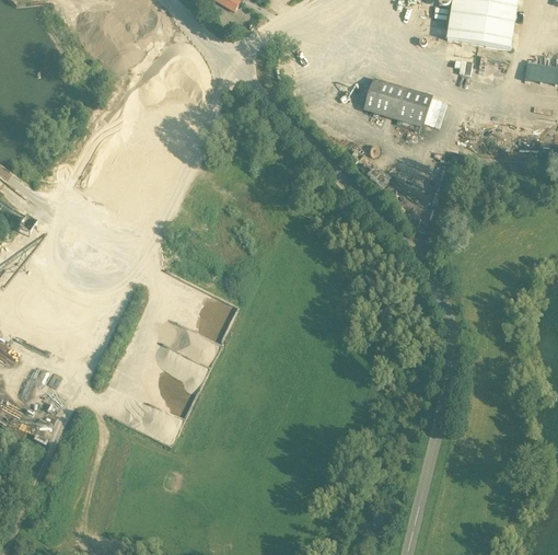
[(218,0),(233,9),(239,0),(241,0),(218,0)]
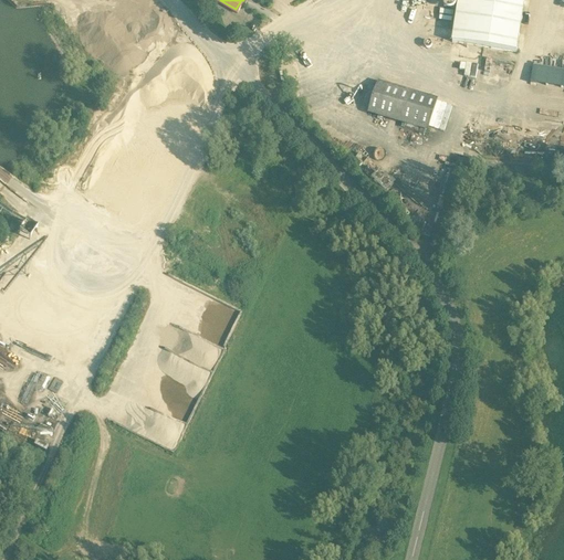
[(456,0),(450,37),(517,46),(523,0),(456,0)]
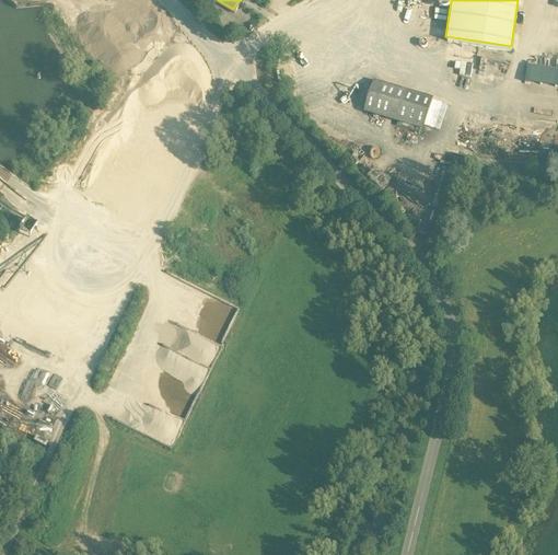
[(468,71),(471,58),(457,56),(455,69),(468,71)]
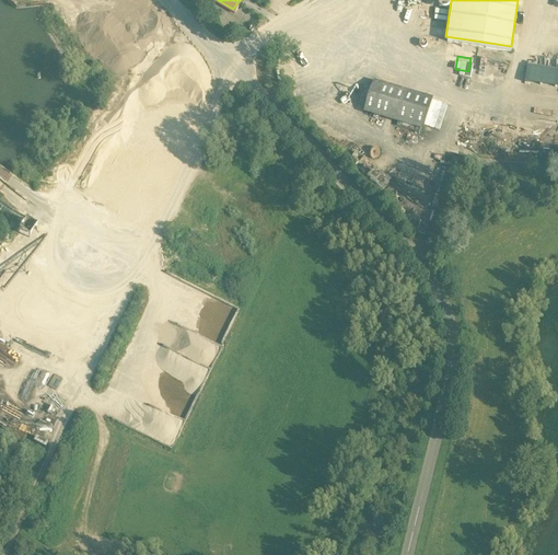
[(557,62),(526,58),(523,77),(557,81),(557,62)]
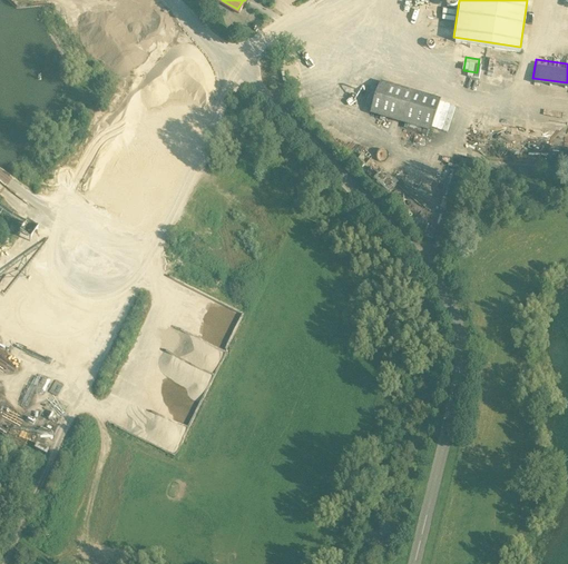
[(369,110),(430,128),(440,96),(379,78),(369,110)]
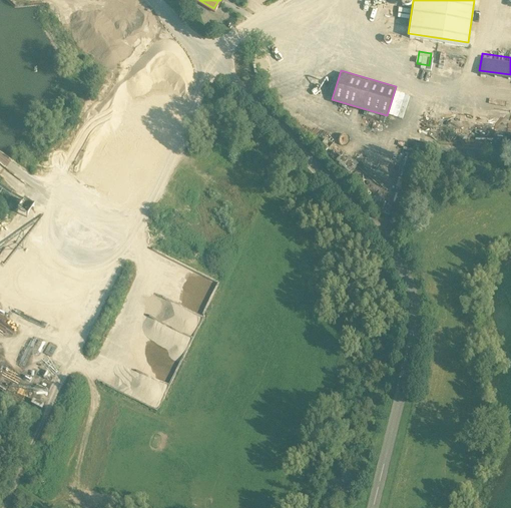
[(299,122),(307,127),(312,121),(304,115),(299,122)]
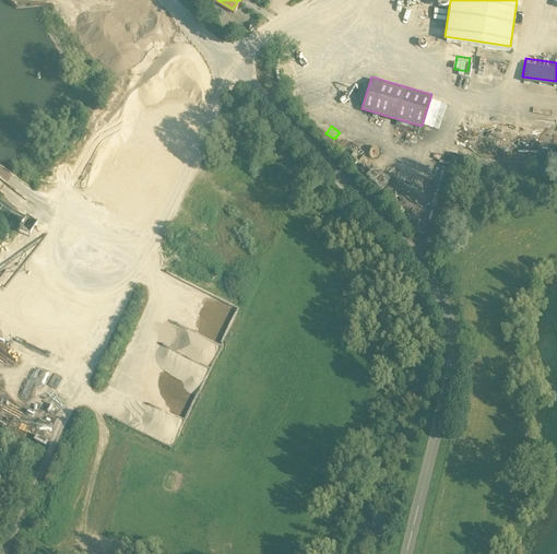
[(28,198),(21,208),(36,219),(44,209),(28,198)]
